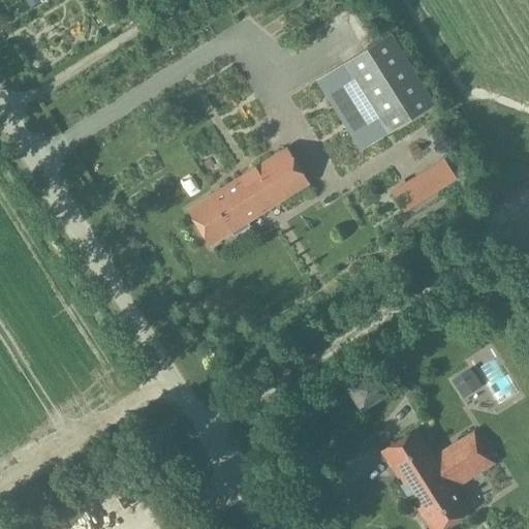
[(390,35),(316,81),(360,151),(433,105),(390,35)]
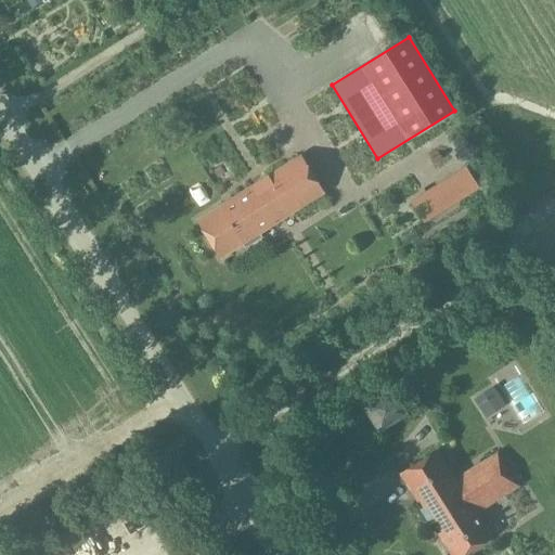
[(300,156),(196,221),(220,258),(242,244),(245,248),(262,237),(259,233),(323,193),(300,156)]
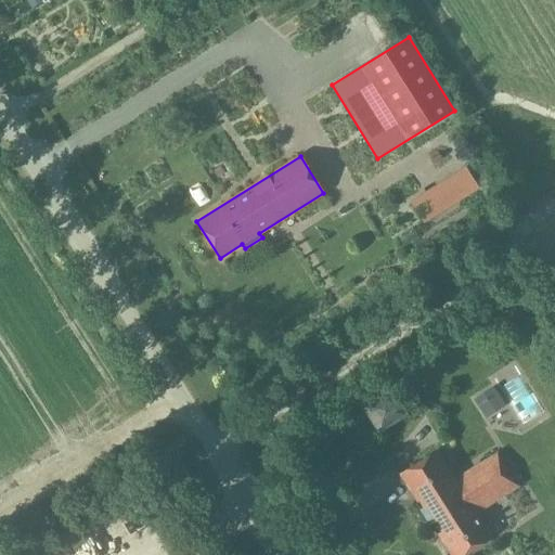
[(424,223),(479,188),(465,166),(410,202),(424,223)]
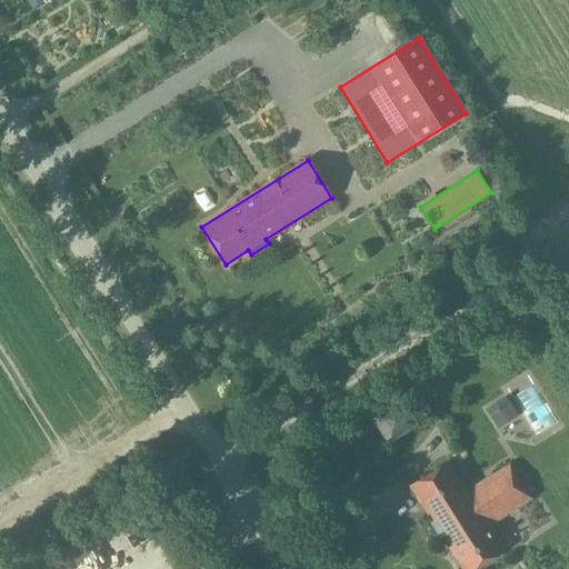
[(531,388),(512,399),(535,436),(552,425),(531,388)]
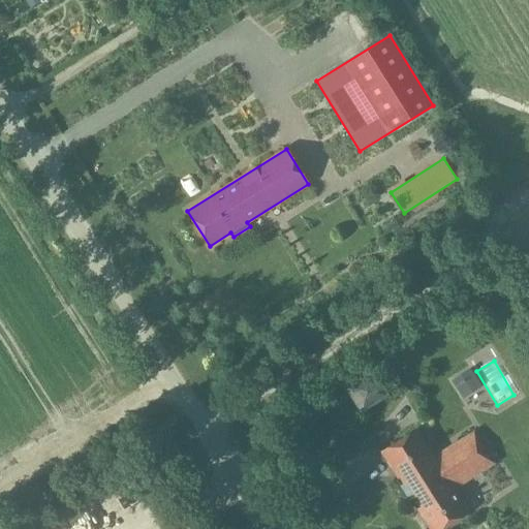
[(361,413),(389,396),(370,367),(342,385),(361,413)]
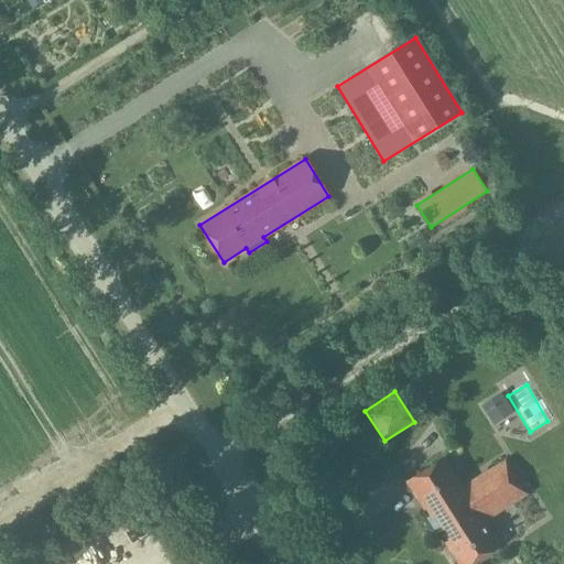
[(497,391),(483,404),(495,419),(510,405),(497,391)]
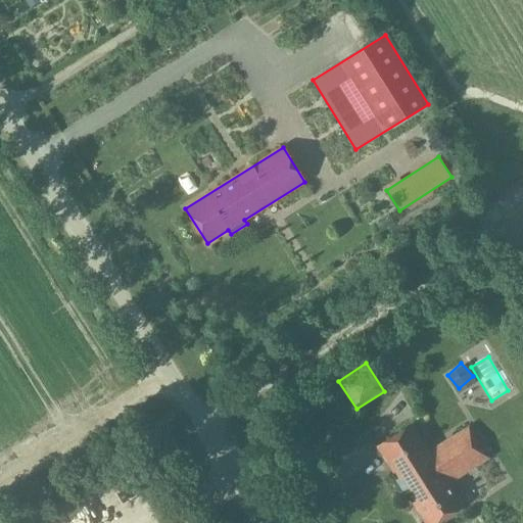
[(377,446),(424,522),(435,522),(463,507),(448,483),(487,459),(468,427),(429,452),(412,424),(377,446)]
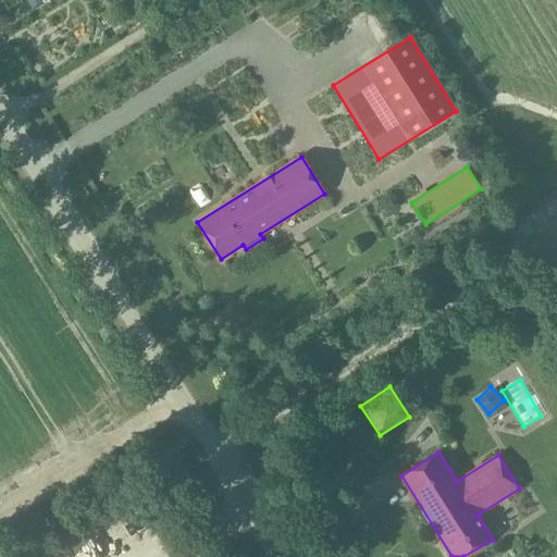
[(138,473),(148,469),(145,462),(135,468),(138,473)]
